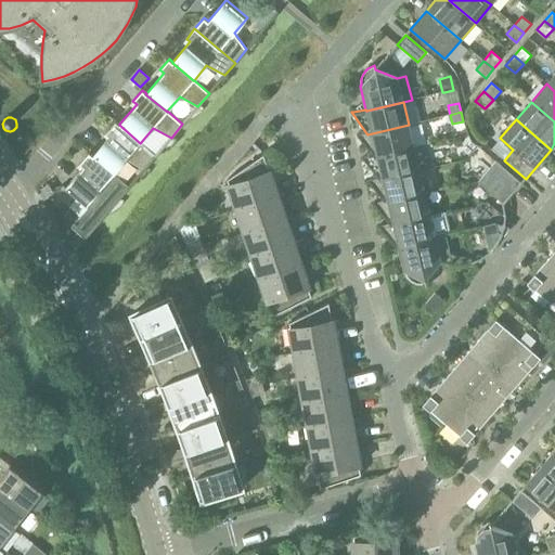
[(110,136),(93,155),(92,156),(114,173),(127,159),(144,169),(156,155),(141,142),(140,143),(119,125),(119,124),(116,120),(106,132),(110,136)]
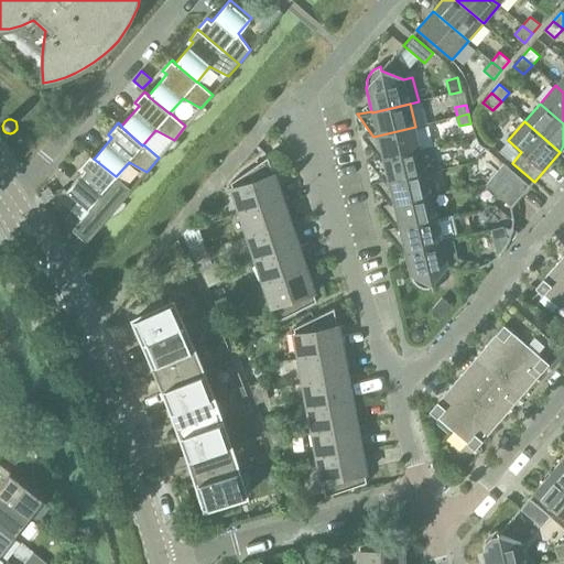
[(420,149),(415,127),(373,137),(372,136),(364,137),(362,137),(378,158),(379,159),(420,149)]
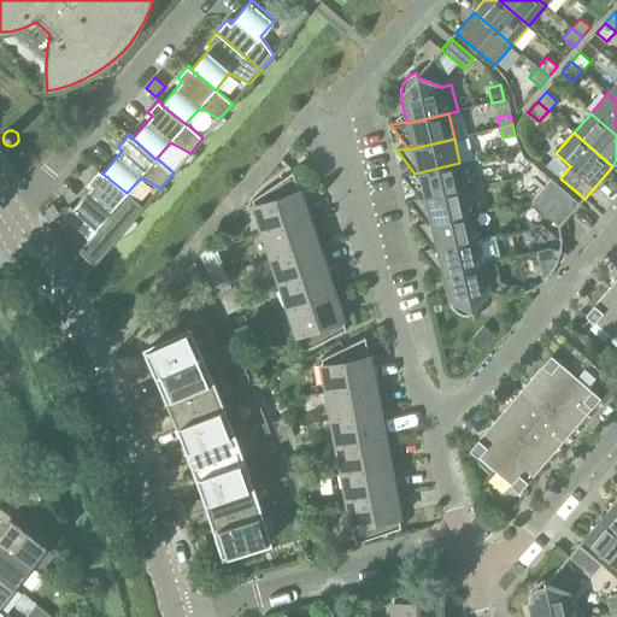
[(532,163),(523,156),(513,166),(513,165),(510,170),(518,177),(522,172),(532,163)]
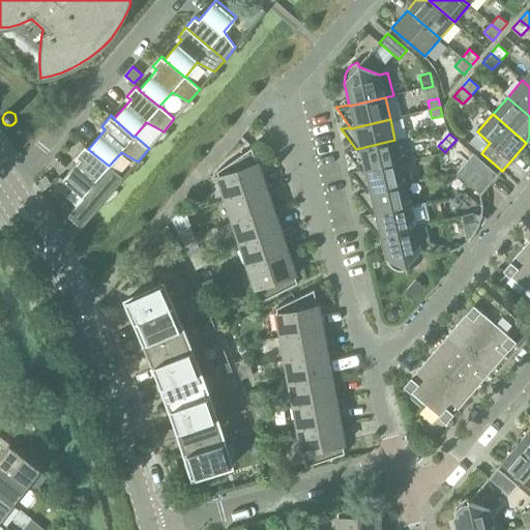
[(404,139),(394,140),(356,149),(355,148),(347,149),(346,150),(361,170),(361,171),(401,163),(409,160),(404,139)]
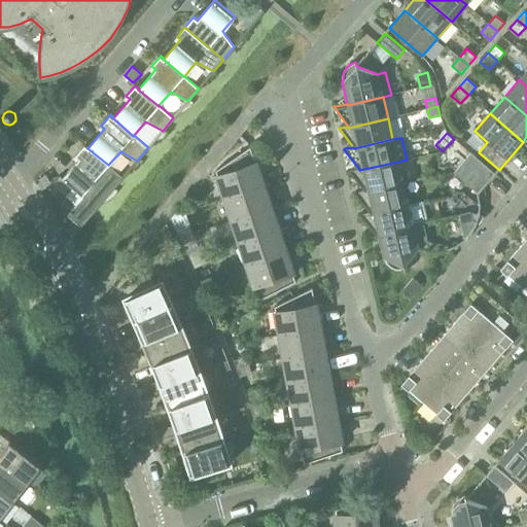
[(88,148),(89,147),(84,144),(75,154),(79,159),(62,178),(84,198),(71,213),(83,223),(99,205),(94,201),(96,199),(108,190),(110,191),(123,177),(108,165),(88,148)]
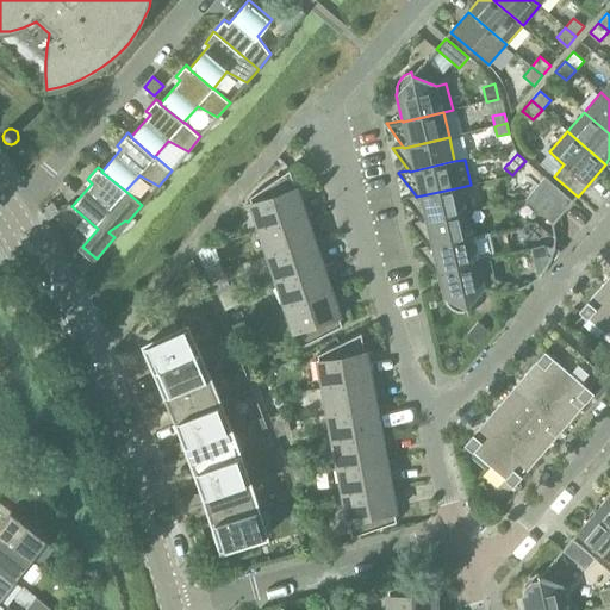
[(290,169),(257,192),(249,197),(251,203),(260,229),(304,213),(297,192),(290,169)]
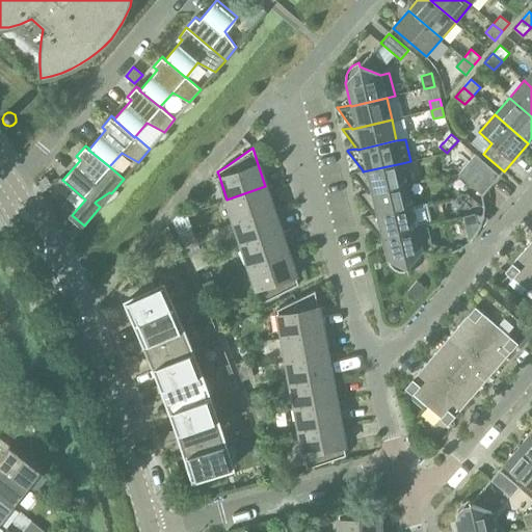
[(500,176),(489,167),(475,155),(466,165),(490,187),(500,176)]
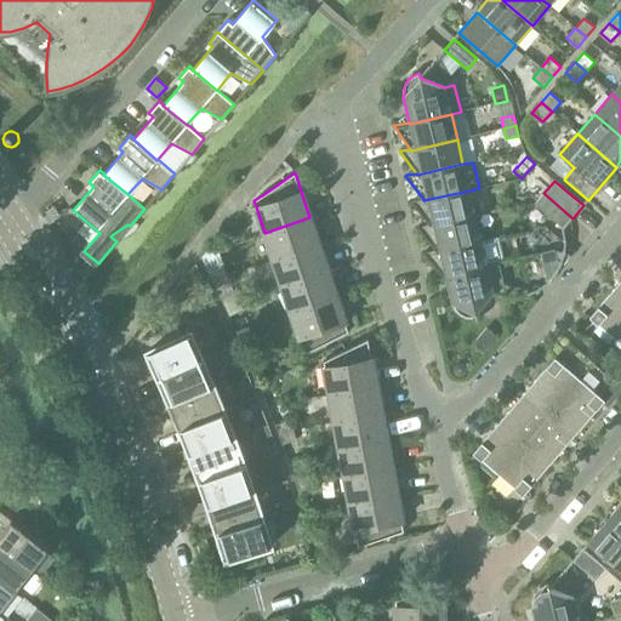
[(411,201),(429,224),(429,226),(474,215),(469,191),(423,200),(423,199),(412,201),(412,200),(411,201)]
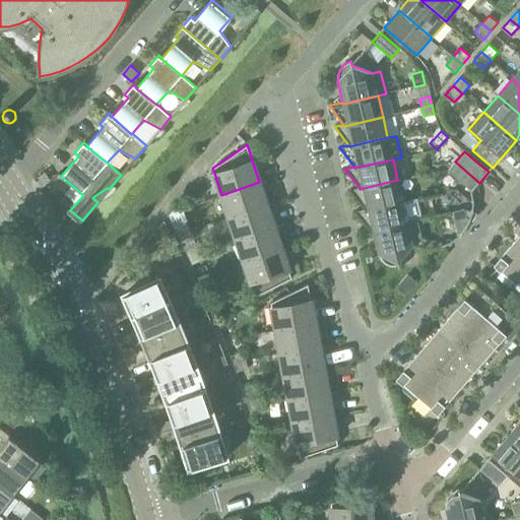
[(472,192),(479,183),(455,161),(447,171),(472,192)]
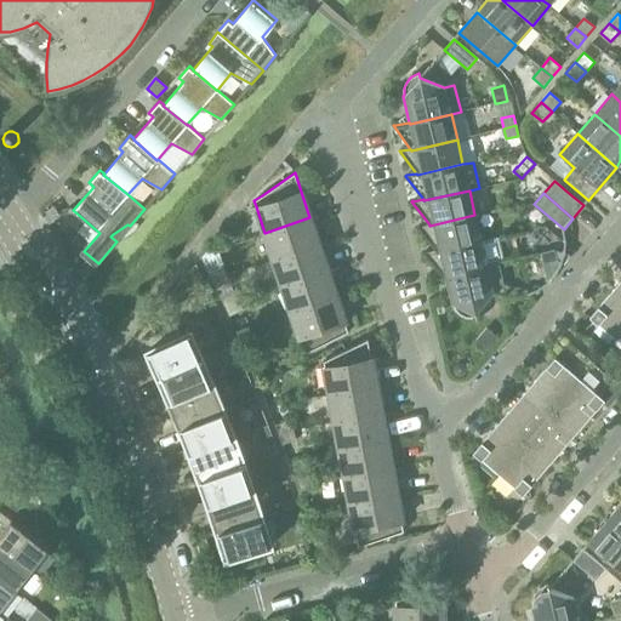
[(480,240),(474,215),(429,226),(429,224),(419,227),(417,227),(436,250),(436,251),(480,240)]
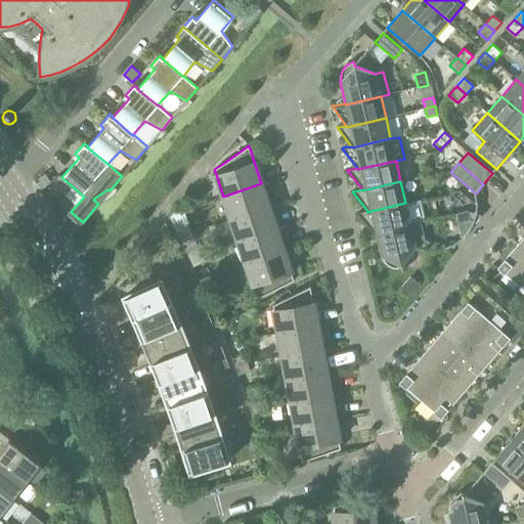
[(269,206),(261,183),(223,197),(230,219),(269,206)]
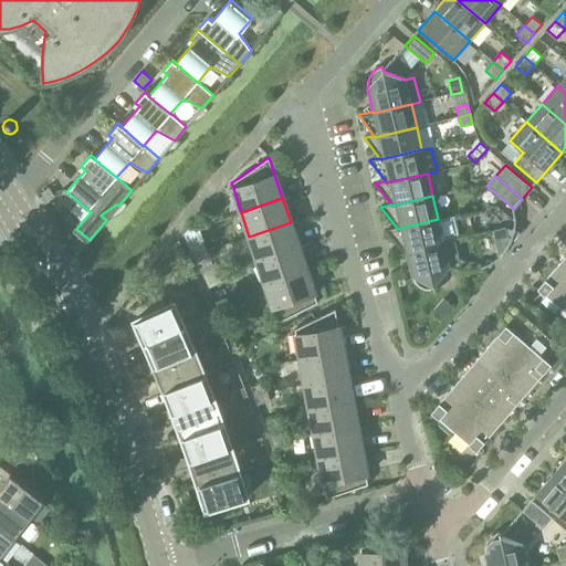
[(404,254),(407,253),(406,251),(443,241),(438,219),(397,229),(397,228),(387,230),(387,229),(386,231),(404,254)]
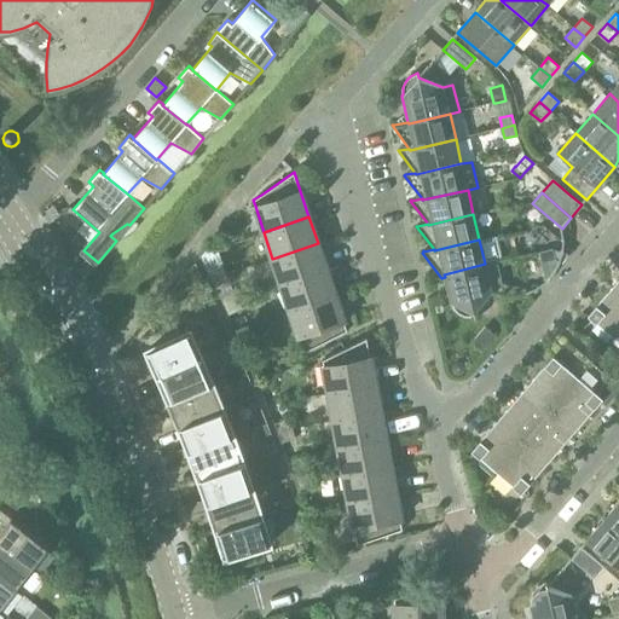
[(272,259),(282,284),(327,270),(318,243),(272,259)]
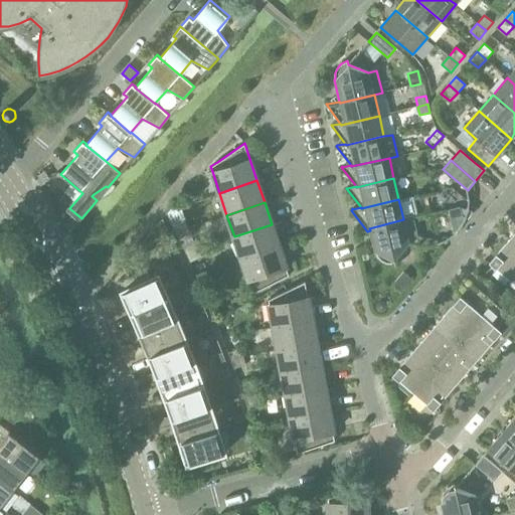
[(449,209),(450,217),(462,214),(460,207),(449,209)]
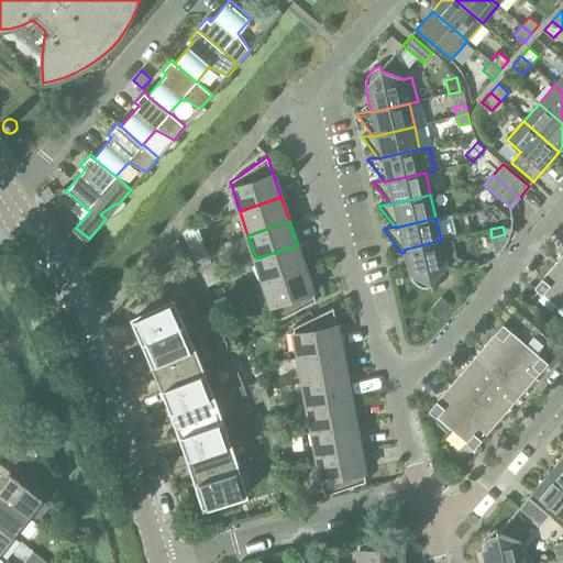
[(505,234),(492,238),(496,257),(501,252),(505,247),(509,238),(505,235),(505,234)]
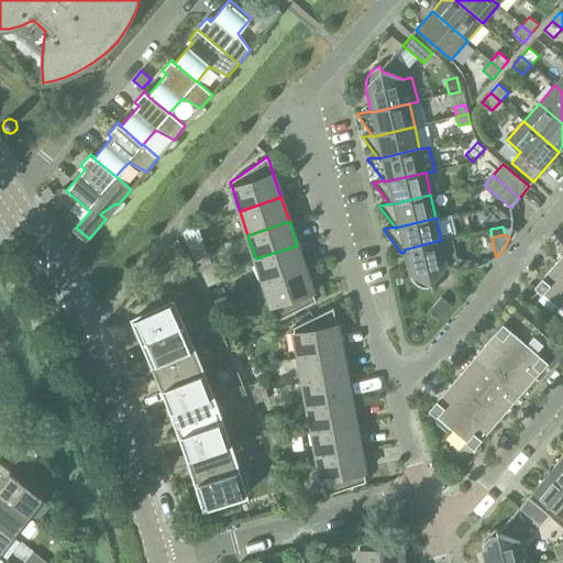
[(77,252),(85,242),(78,236),(70,246),(77,252)]
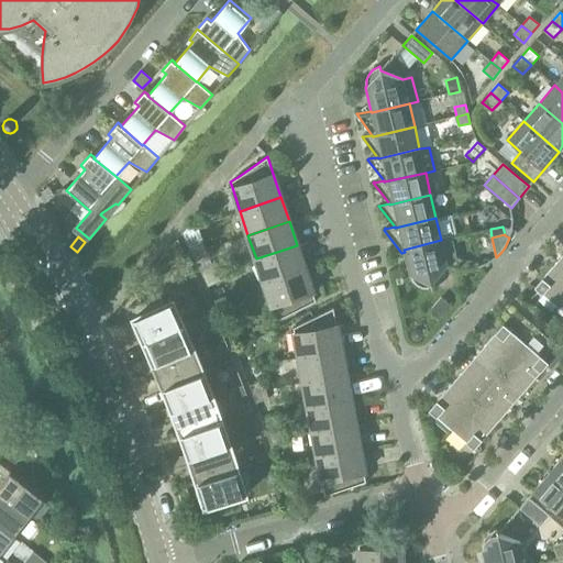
[(441,241),(441,240),(404,250),(405,252),(410,276),(411,276),(412,279),(415,283),(418,286),(421,287),(424,288),(429,288),(432,287),(432,285),(448,266),(456,260),(452,239),(441,241)]
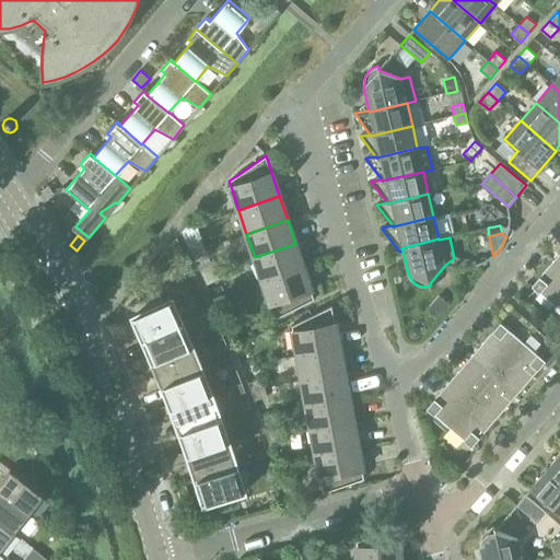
[(205,248),(200,240),(187,245),(191,254),(205,248)]
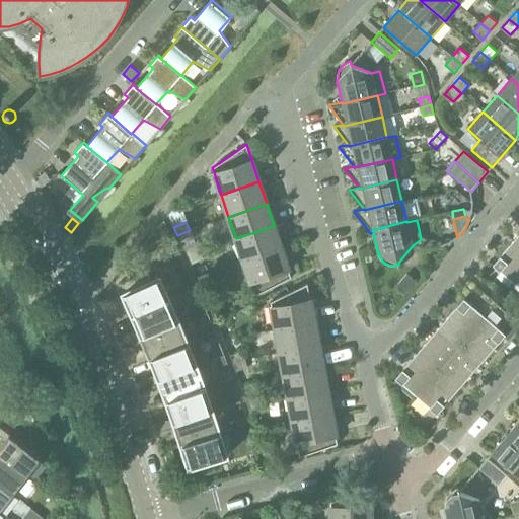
[(281,247),(274,226),(236,238),(243,261),(281,247)]
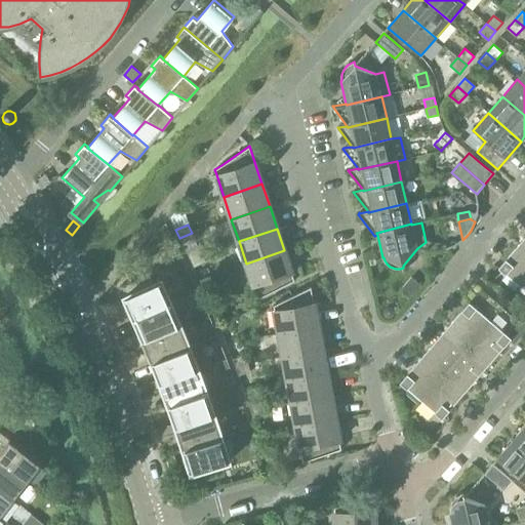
[(519,286),(524,279),(524,237),(498,269),(519,286)]
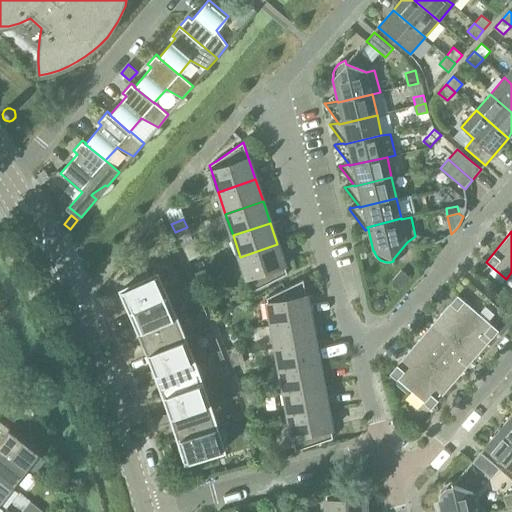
[(182,245),(185,253),(197,247),(193,240),(182,245)]
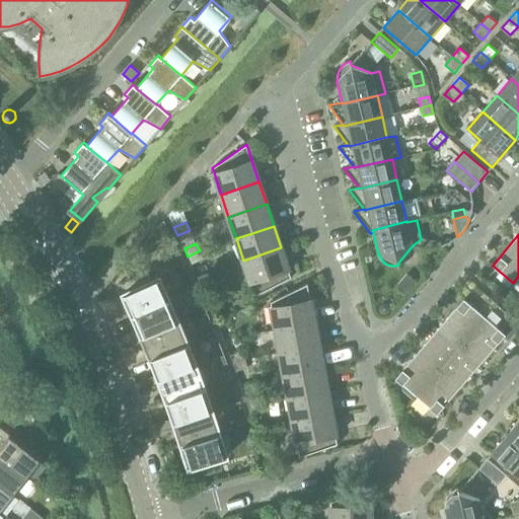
[(281,247),(243,261),(250,283),(255,296),(267,290),(284,282),(290,278),(291,278),(281,247)]
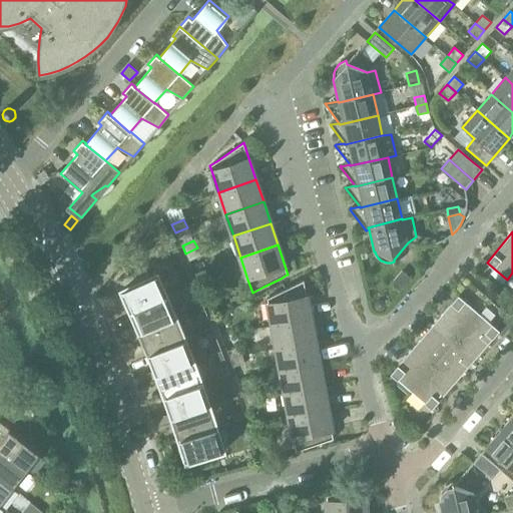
[(200,255),(197,247),(185,253),(189,262),(200,255)]
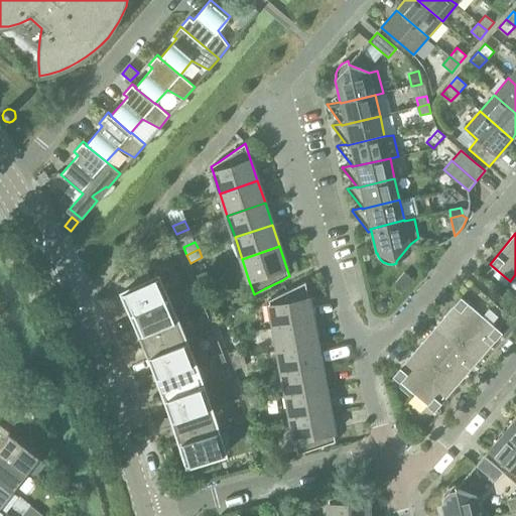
[(119,283),(131,311),(167,295),(158,275),(150,278),(147,270),(119,283)]
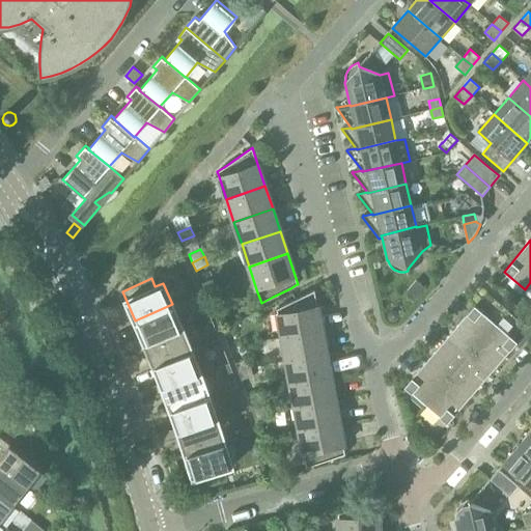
[(277,313),(282,337),(323,330),(318,306),(314,289),(301,297),(296,300),(279,307),(277,308),(277,313)]
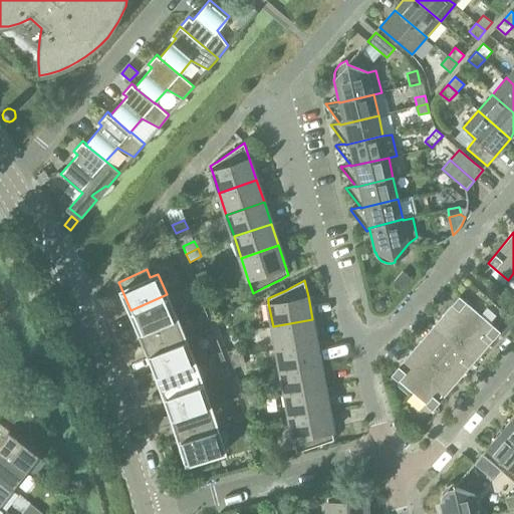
[(171,302),(167,294),(131,310),(133,315),(140,332),(177,317),(171,302)]
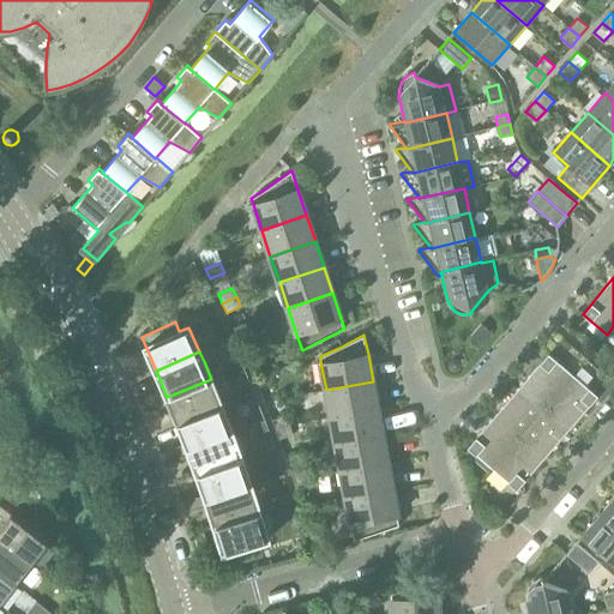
[(548,354),(509,401),(533,422),(573,375),(548,354)]
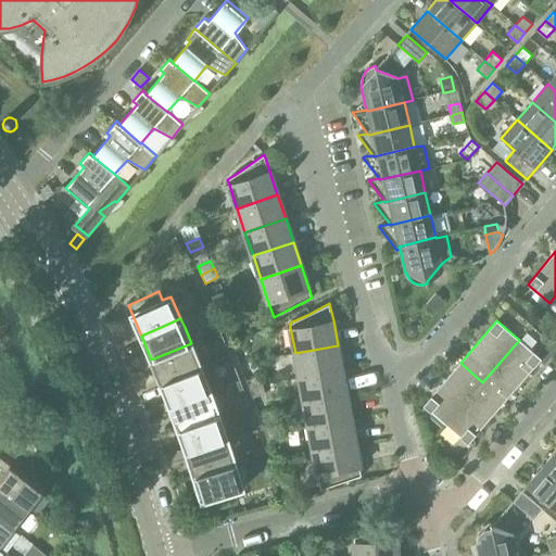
[(406,332),(408,336),(414,337),(417,333),(417,329),(415,325),(411,325),(406,328),(406,332)]
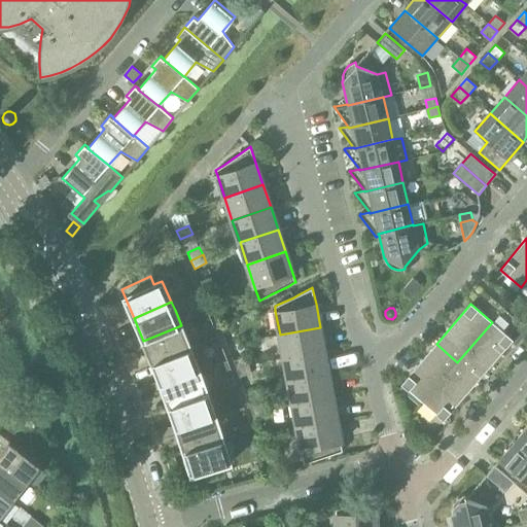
[(513,340),(492,322),(457,362),(479,380),(513,340)]
